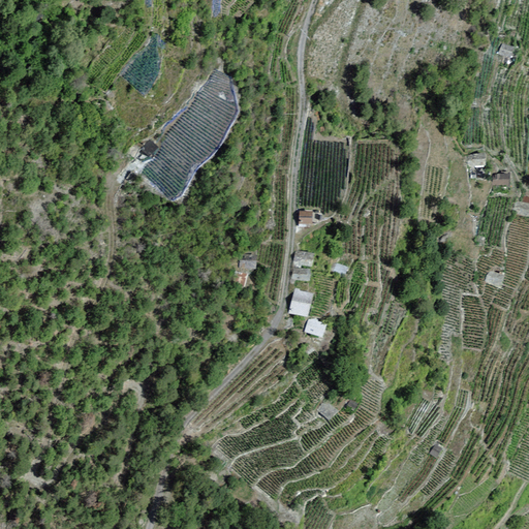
[(510,58),(515,48),(502,43),(498,54),(510,58)]
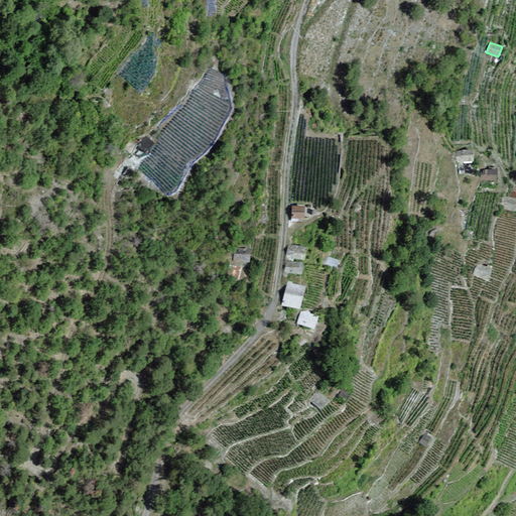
[(144,154),(154,143),(146,136),(136,146),(144,154)]
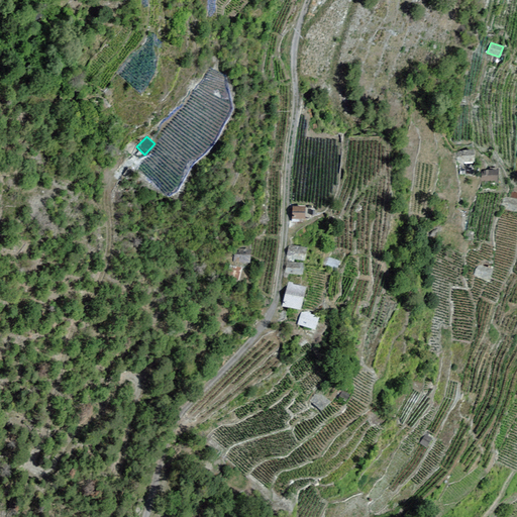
[(476,162),(475,149),(456,151),(457,163),(476,162)]
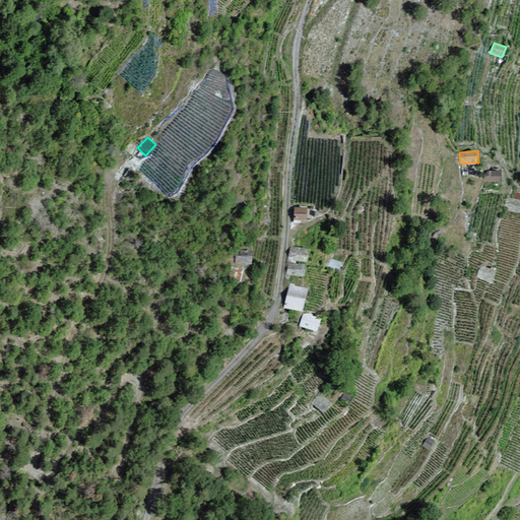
[(483,182),(501,182),(501,171),(483,171),(483,182)]
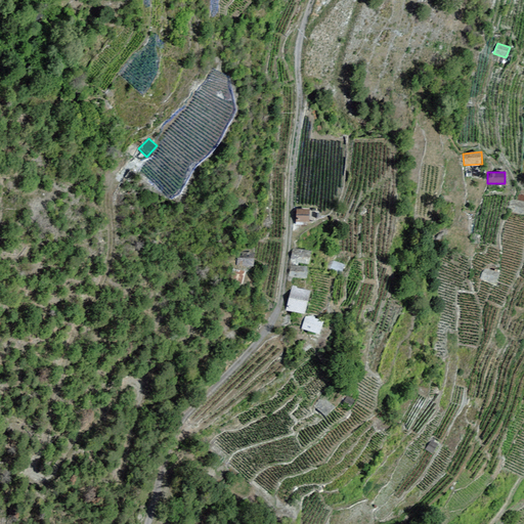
[(309,209),(296,209),(296,222),(309,222),(309,209)]
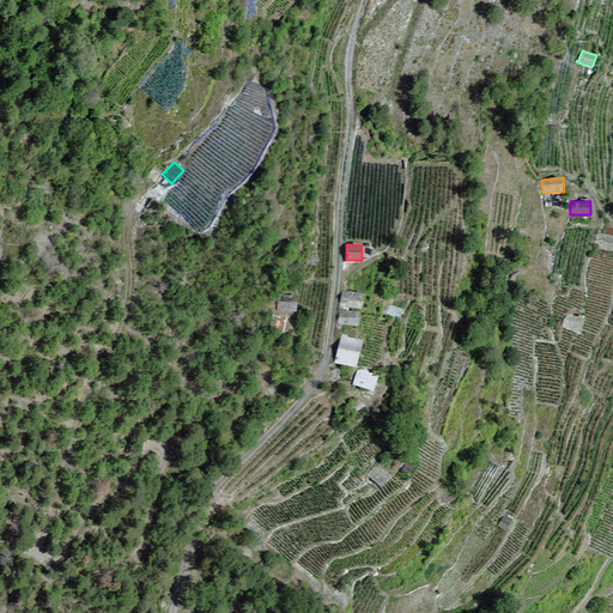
[(339,305),(362,309),(364,293),(341,290),(339,305)]
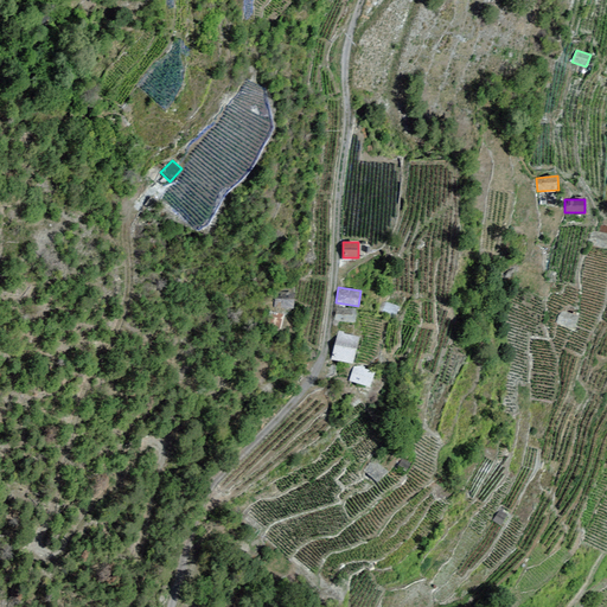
[(294,300),(274,299),(274,308),(294,310),(294,300)]
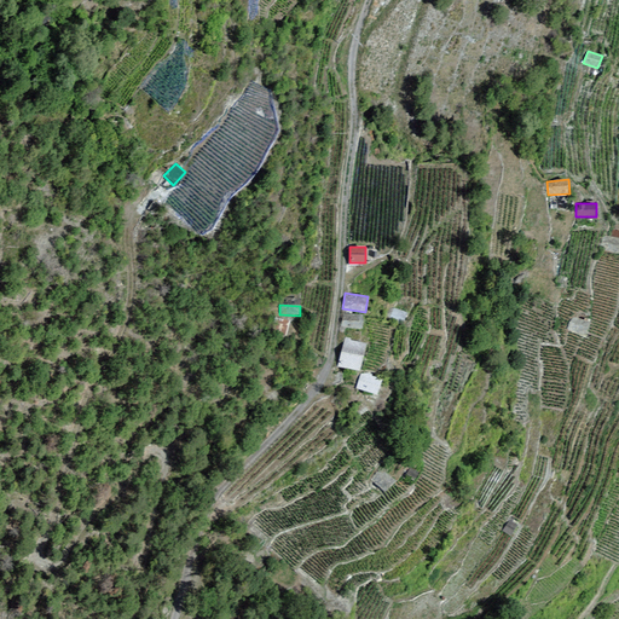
[(393,308),(391,318),(404,320),(406,311),(393,308)]
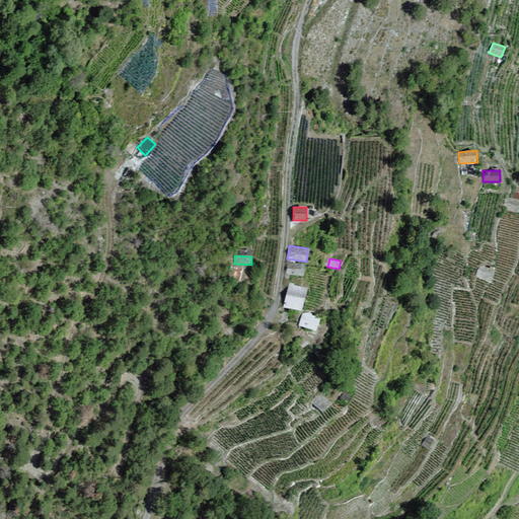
[(286,275),(304,277),(305,266),(287,264),(286,275)]
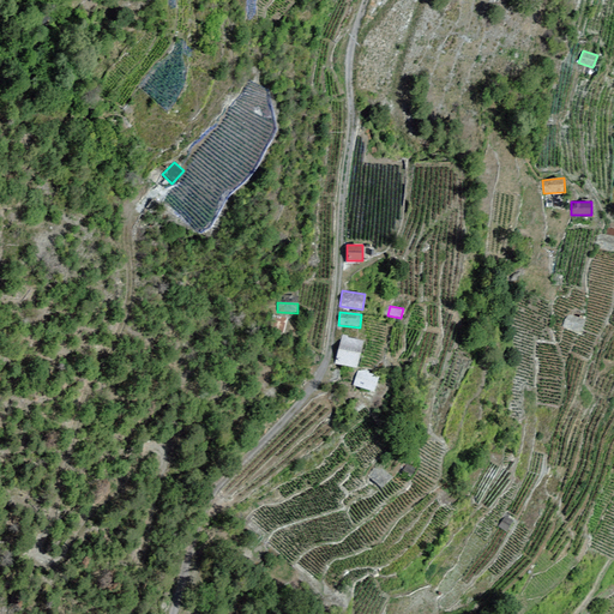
[(563,326),(582,333),(587,319),(567,313),(563,326)]
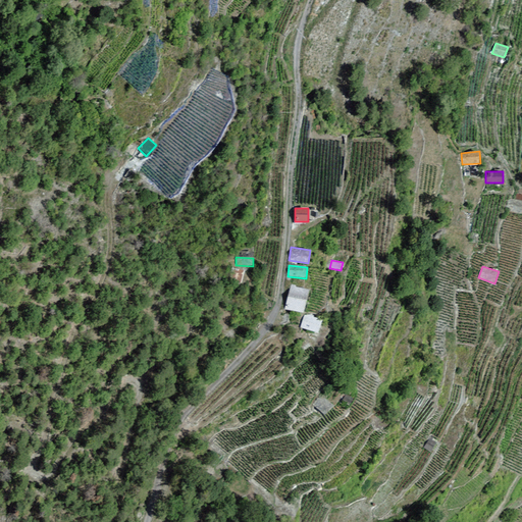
[(241,281),(244,269),(231,267),(228,278),(241,281)]
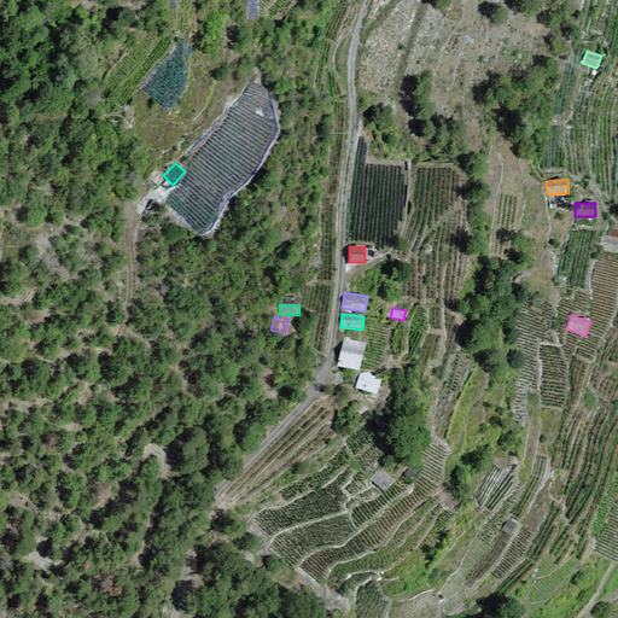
[(367,343),(344,338),(337,366),(360,372),(367,343)]
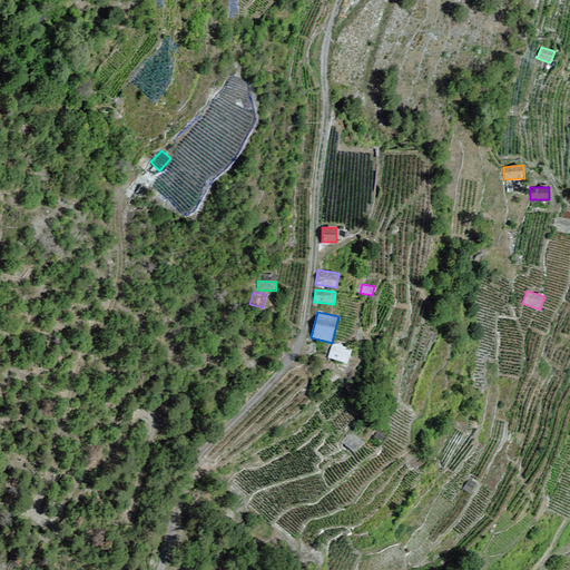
[(332,344),(327,357),(347,364),(352,350),(332,344)]
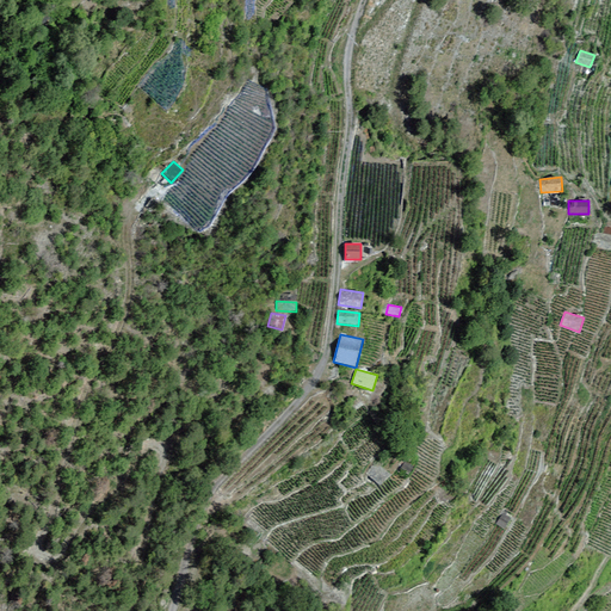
[(405,460),(400,468),(409,474),(414,466),(405,460)]
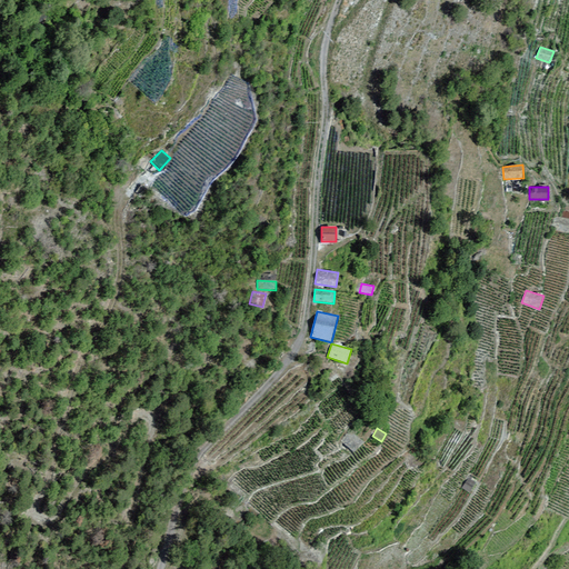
[(341,440),(353,452),(363,441),(350,430),(341,440)]
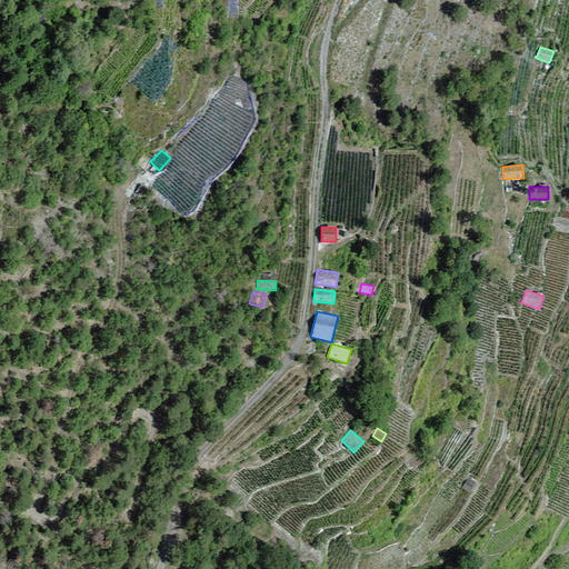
[(476,481),(469,477),(461,488),(469,492),(476,481)]
